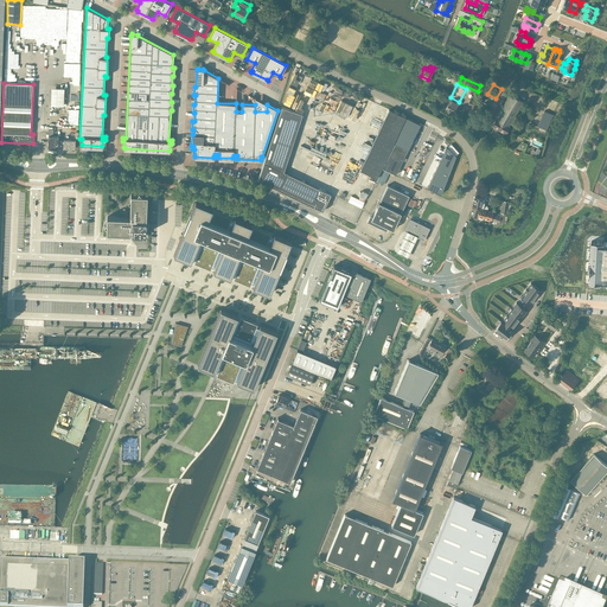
[(492,125),(505,133),(523,101),(510,94),(492,125)]
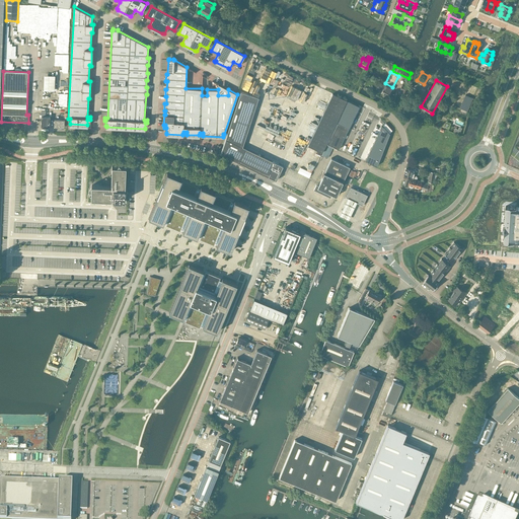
[(381,92),(388,96),(392,89),(385,85),(382,83),(379,89),(382,91),(381,92)]
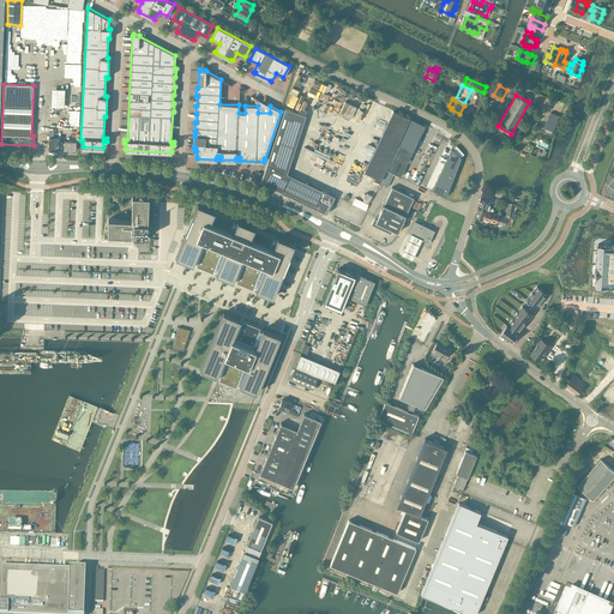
[(363,172),(380,180),(410,119),(393,110),(363,172)]
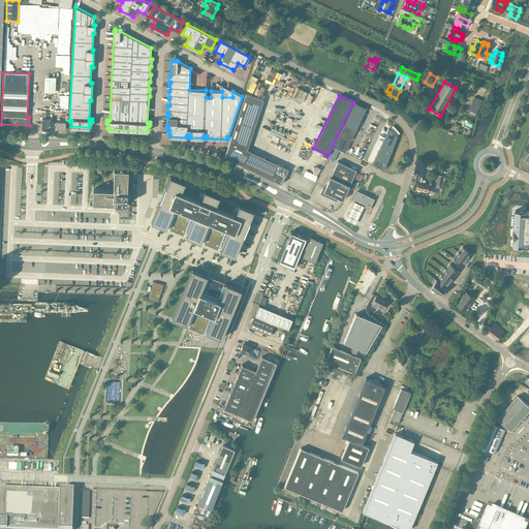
[(483,99),(474,96),(469,110),(476,113),(483,99)]
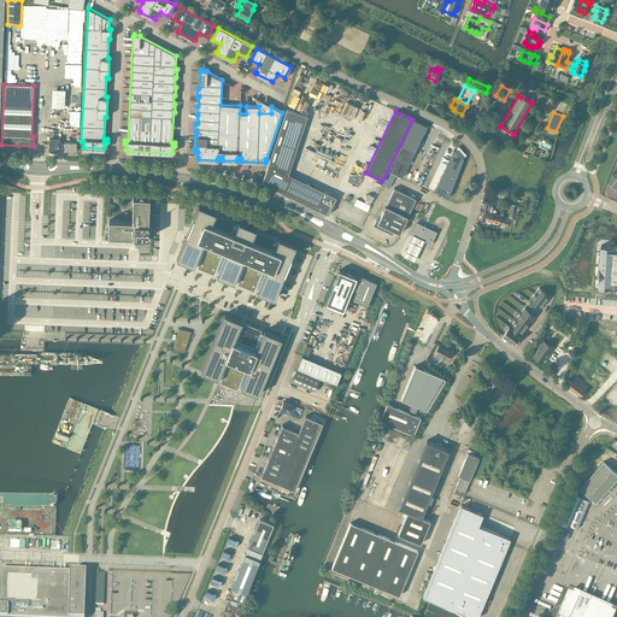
[(413,119),(410,125),(422,131),(424,133),(427,125),(413,119)]
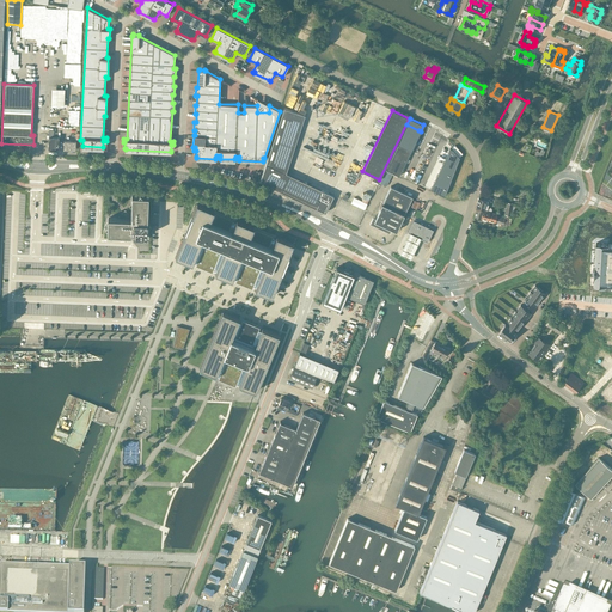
[(407,124),(404,132),(417,138),(421,132),(418,130),(407,124)]
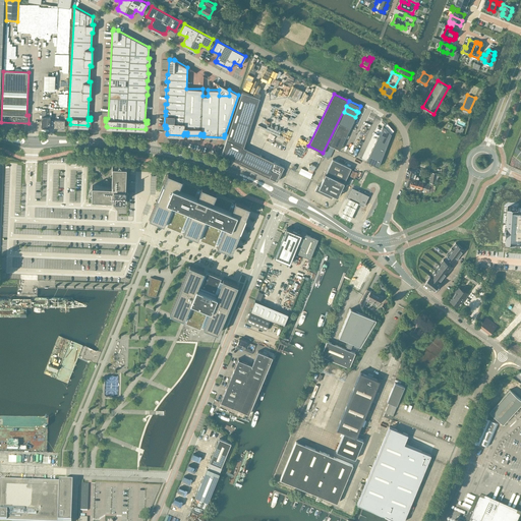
[(41,126),(50,126),(50,117),(45,117),(45,111),(42,110),(41,126)]
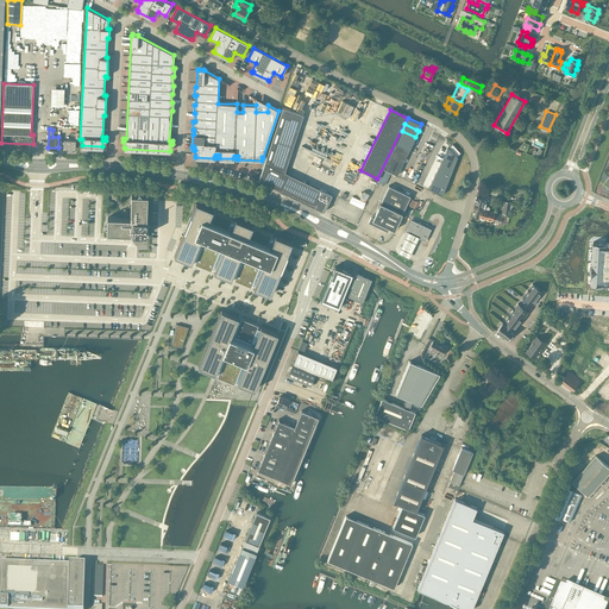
[(402,131),(399,137),(412,143),(415,137),(402,131)]
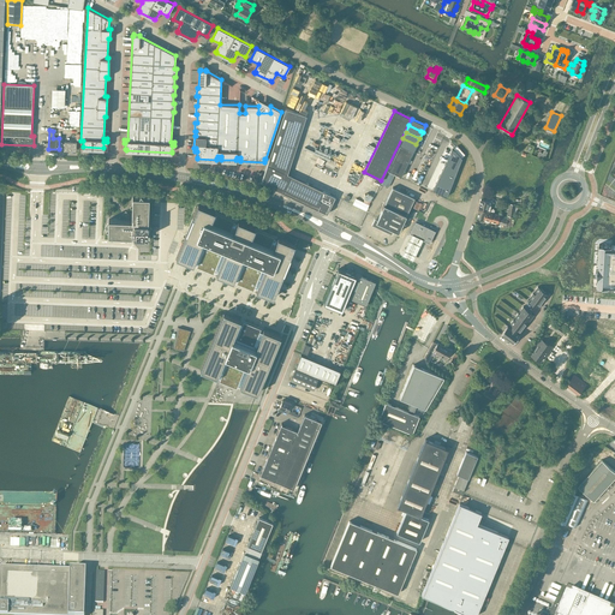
[(402,138),(400,144),(413,151),(416,144),(402,138)]
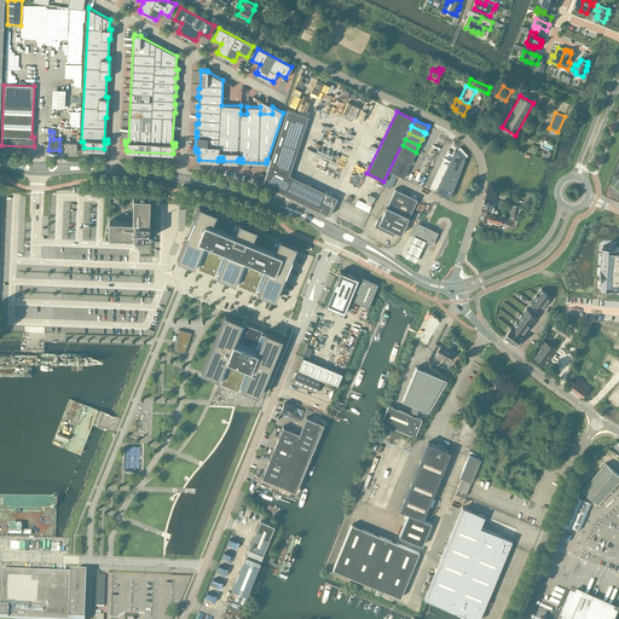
[(403,145),(389,172),(403,177),(403,178),(404,178),(416,152),(403,145)]
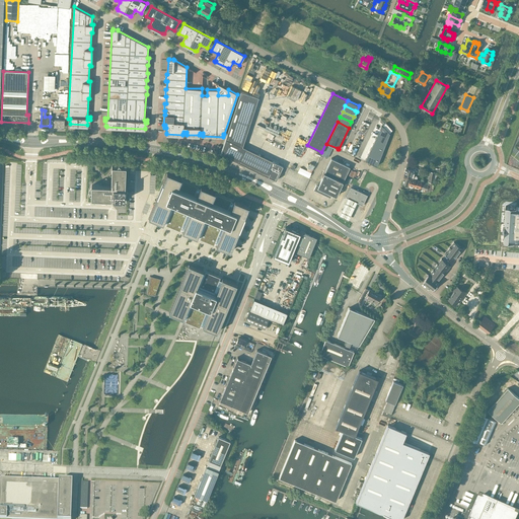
[(382,126),(378,133),(388,137),(389,133),(385,129),(384,127),(382,126)]
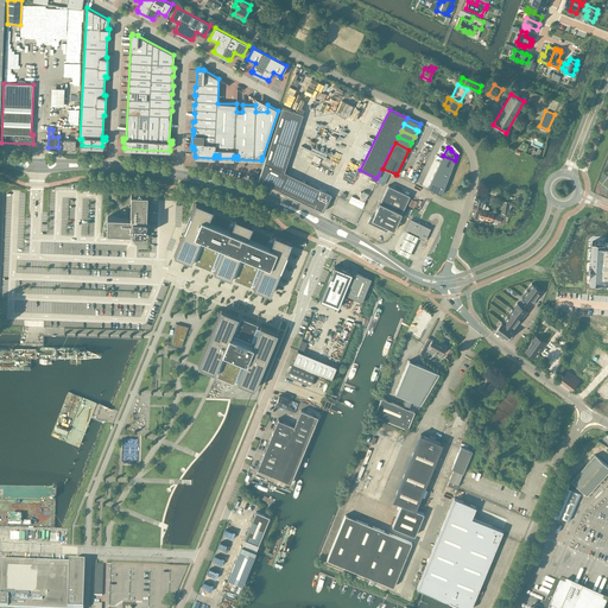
[(441,162),(439,162),(453,168),(455,160),(443,156),(441,162)]
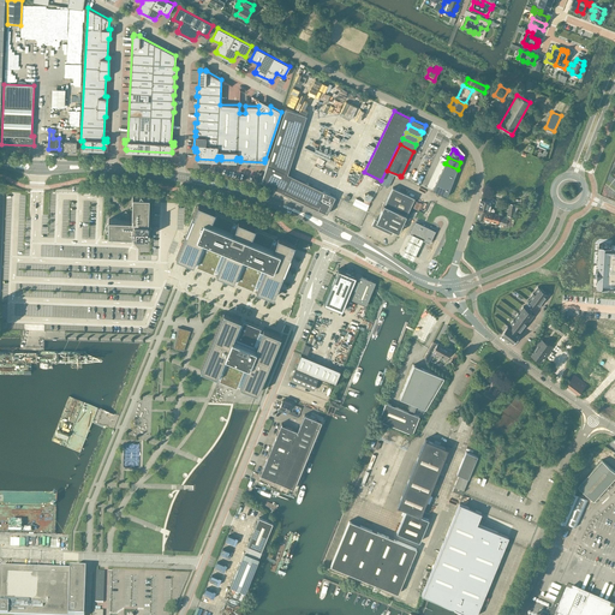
[(445,163),(442,171),(443,171),(454,177),(458,169),(445,163)]
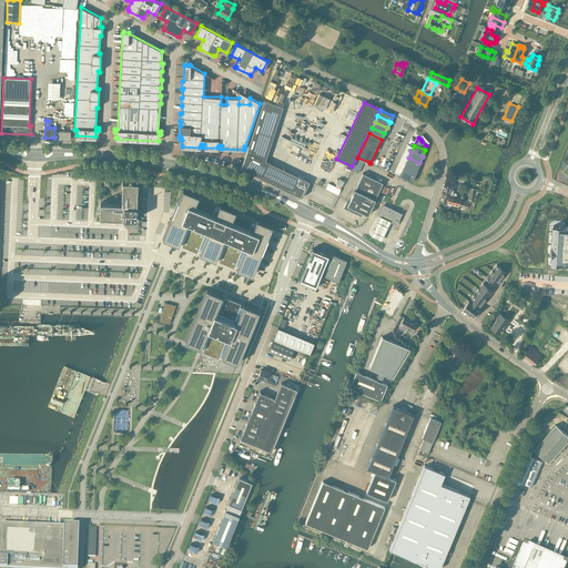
[(242,169),(302,196),(310,181),(246,152),(242,169)]
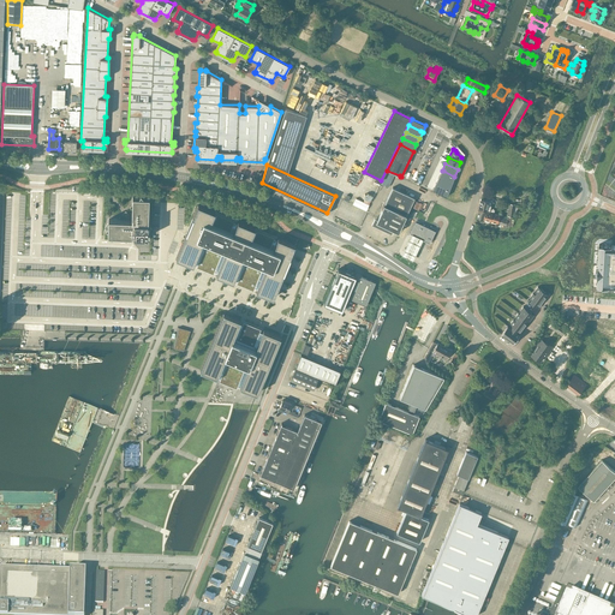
[(440,175),(439,177),(452,183),(454,177),(443,171),(442,171),(440,175)]
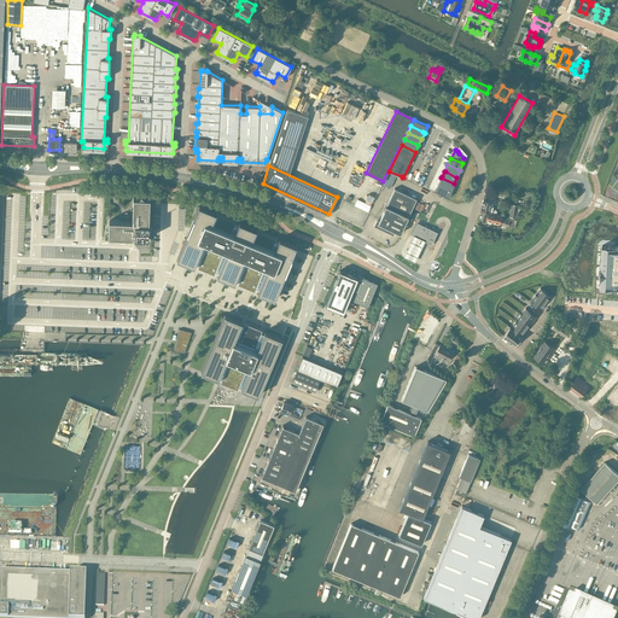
[(441,178),(438,184),(444,187),(452,191),(454,184),(441,178)]
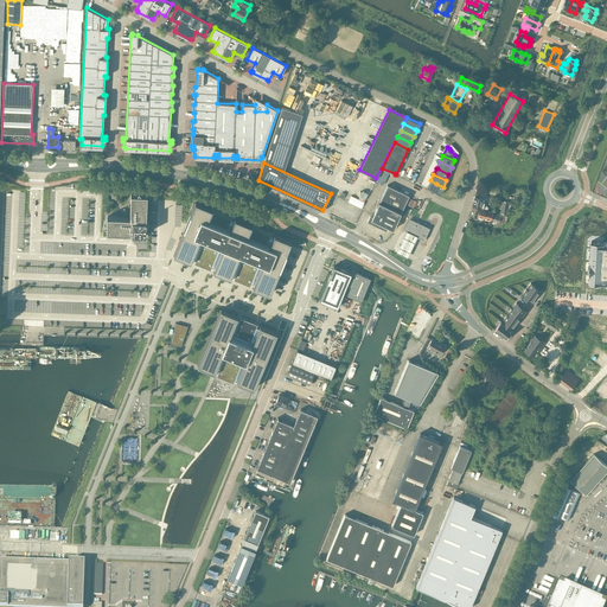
[(430,180),(427,187),(429,189),(441,193),(443,187),(436,184),(430,180)]
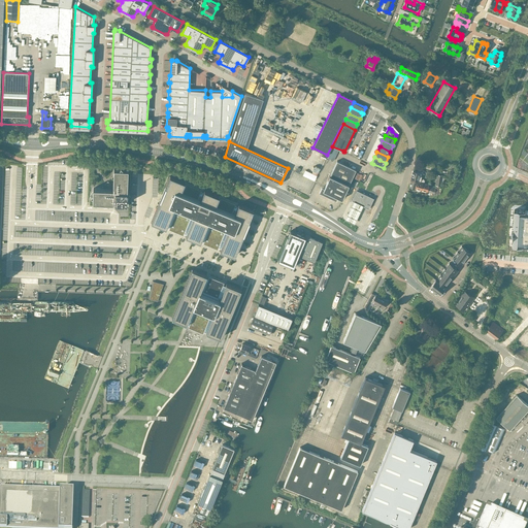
[(319,191),(336,199),(337,197),(341,199),(356,169),(337,161),(330,175),(329,175),(328,179),(324,188),(322,187),(319,191)]
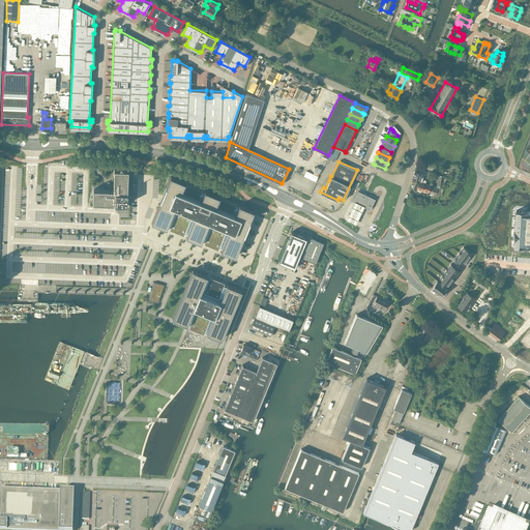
[(115,205),(128,206),(129,198),(130,197),(129,195),(129,193),(127,193),(128,170),(123,170),(123,169),(121,167),(120,169),(120,170),(114,169),(114,189),(93,188),(93,194),(92,194),(90,196),(92,197),(93,198),(93,203),(115,204),(115,205)]
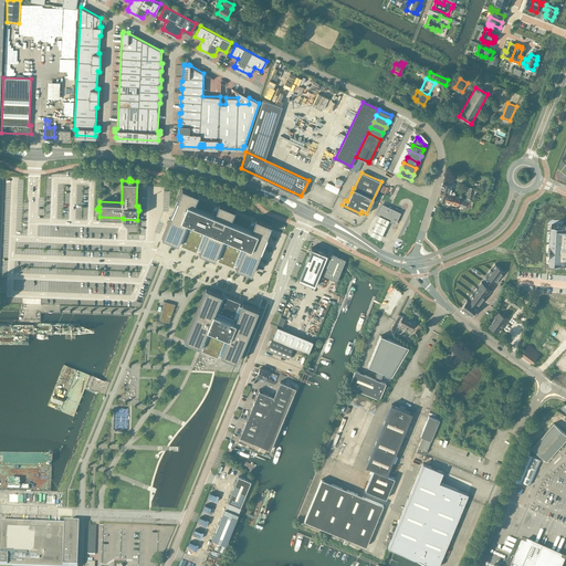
[(442,182),(440,191),(441,191),(448,194),(447,194),(451,195),(453,186),(454,186),(443,182),(442,182)]
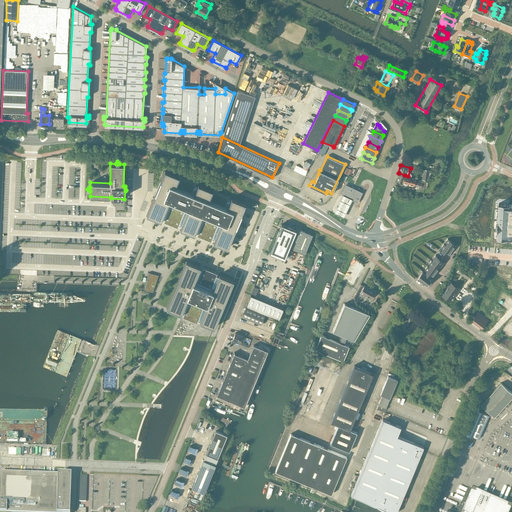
[(207,237),(214,239),(213,242),(227,248),(244,206),(246,203),(231,197),(230,200),(211,192),(212,190),(198,184),(197,186),(178,178),(179,176),(165,170),(147,214),(161,220),(162,218),(181,226),(180,228),(188,231),(194,234),(195,232),(202,234),(202,236),(204,235),(205,236),(206,237),(207,237)]
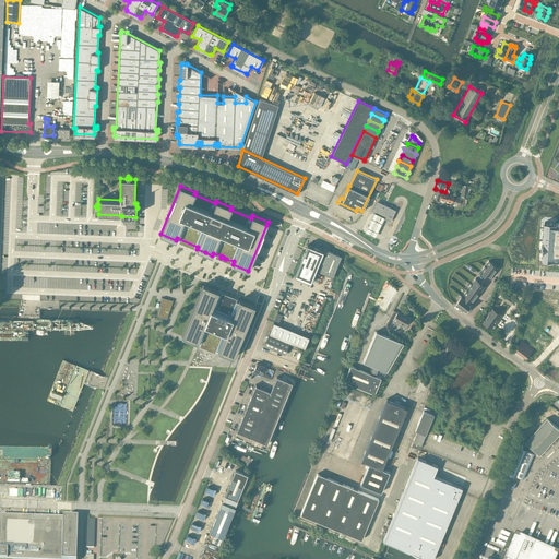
[(454,195),(452,202),(460,204),(464,205),(465,198),(461,198),(461,197),(454,195)]
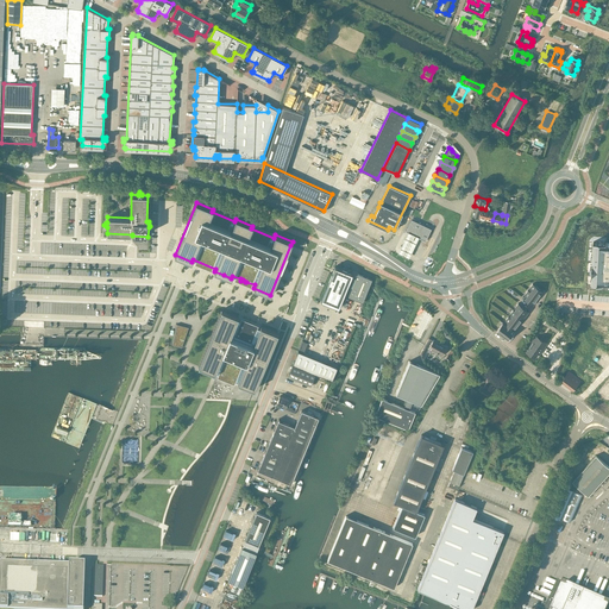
[(422,239),(426,240),(431,228),(428,227),(412,219),(406,231),(408,232),(419,238),(422,239)]
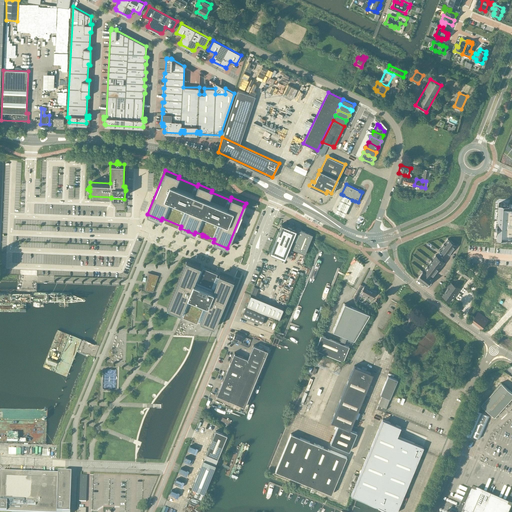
[(343,195),(334,214),(343,219),(352,200),(343,195)]
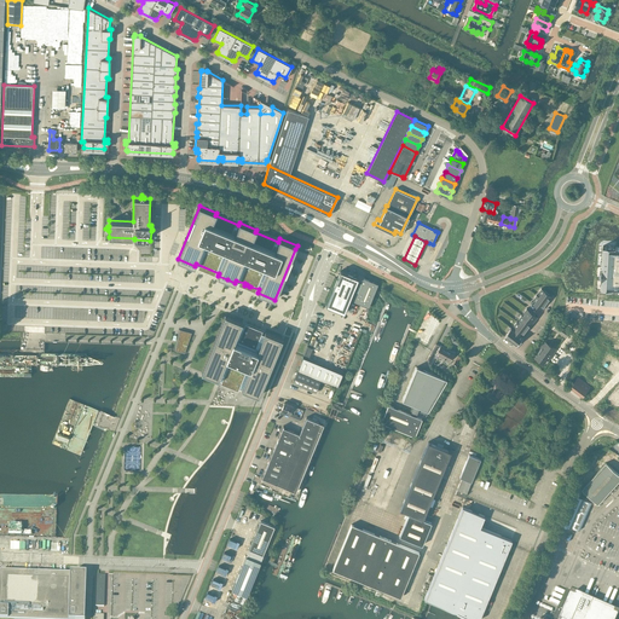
[(601,287),(607,288),(607,287),(612,287),(612,288),(614,288),(618,288),(618,287),(618,246),(617,247),(617,246),(615,246),(614,247),(609,247),(609,246),(603,246),(603,258),(605,258),(603,262),(602,262),(602,266),(602,270),(603,270),(602,276),(601,276),(601,279),(602,279),(601,285),(601,287)]
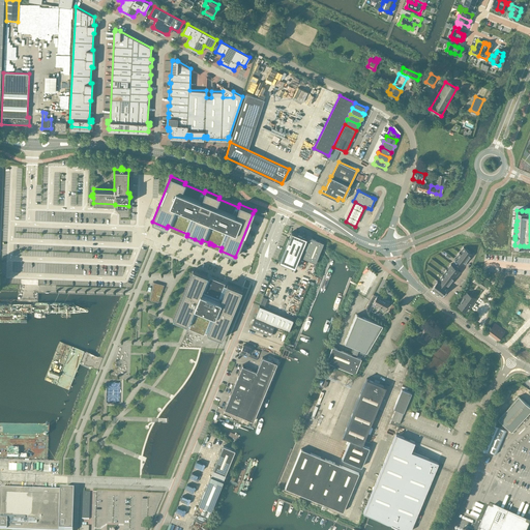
[(280,261),(294,267),(299,256),(316,263),(324,242),(311,237),(311,239),(291,232),(280,261)]
